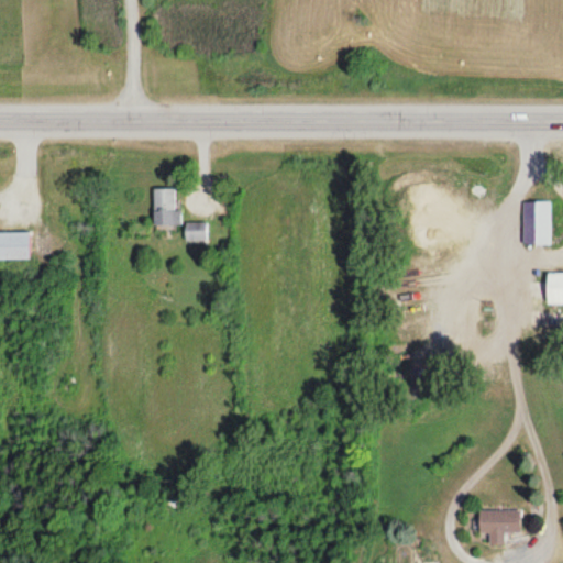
[(178,187),(153,187),(153,223),(178,223),(178,187)]
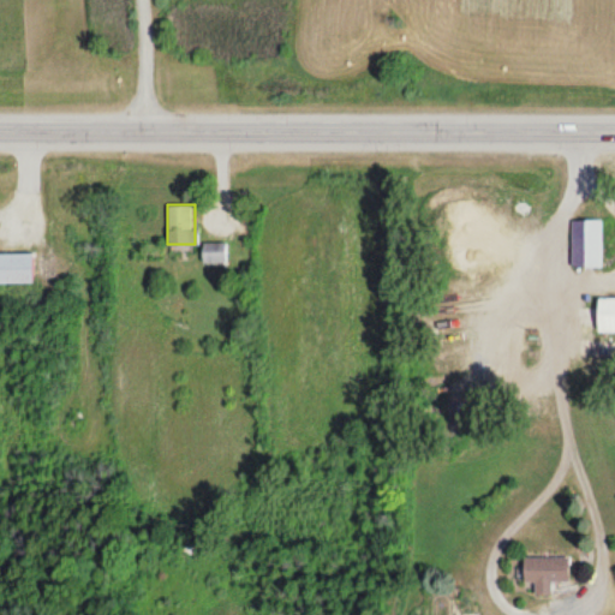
[(602,219),(571,219),(571,267),(602,267),(602,219)]
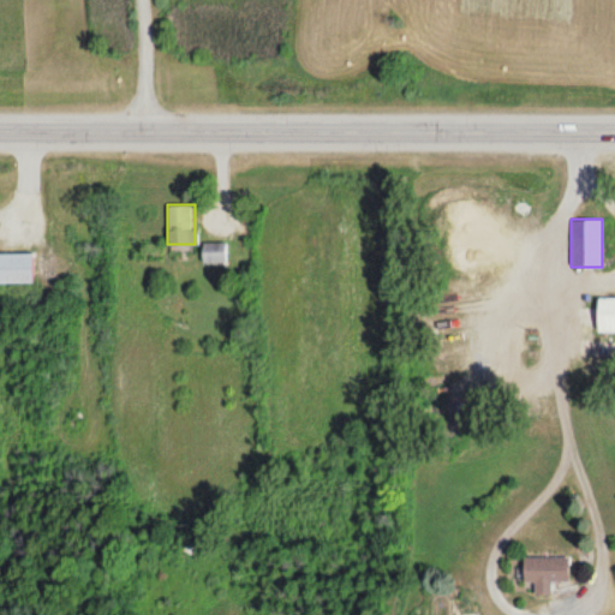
[(225,262),(226,243),(201,242),(201,262),(225,262)]
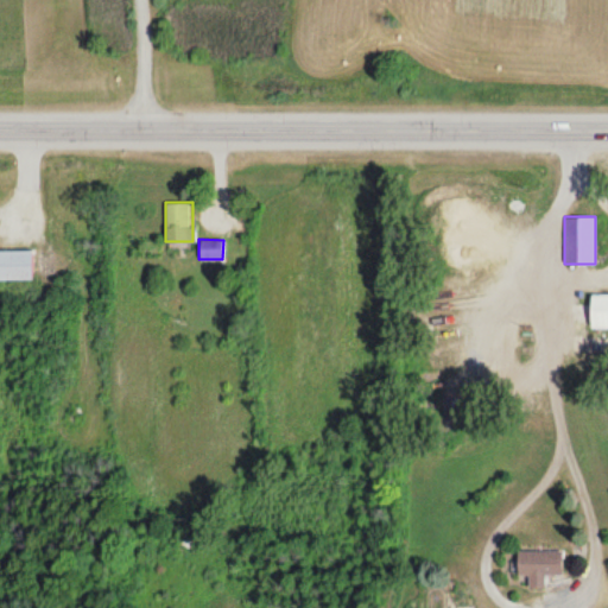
[(0,278),(31,279),(31,249),(0,248),(0,278)]
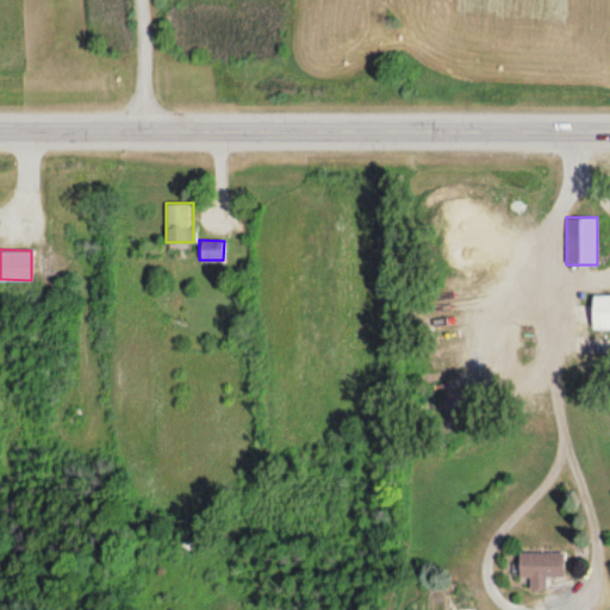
[(609,294),(592,296),(592,328),(609,328),(609,294)]
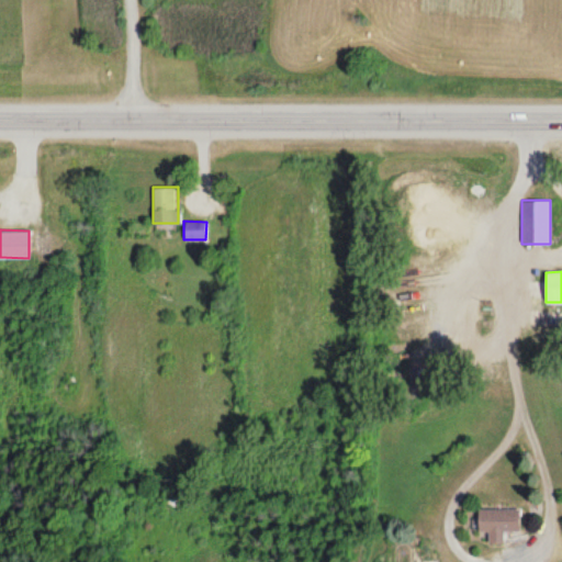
[(519,508),(478,508),(478,531),(489,531),(489,542),(504,542),(504,529),(519,529),(519,508)]
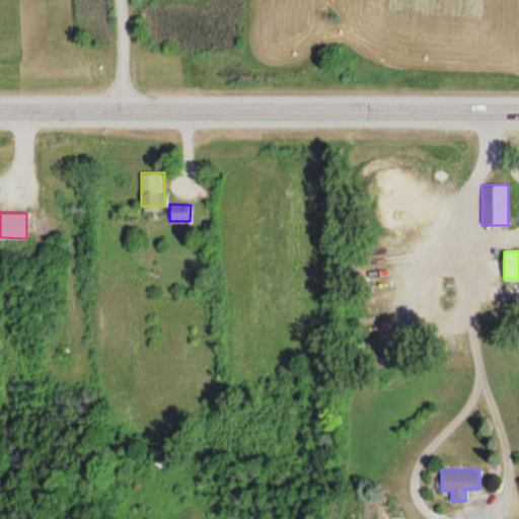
All buildings are outlined.
